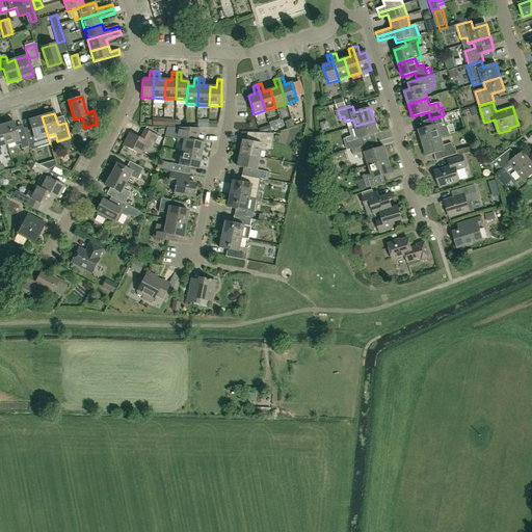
[(447,127),(444,115),(430,120),(425,121),(427,128),(419,130),(423,143),(441,137),(439,129),(447,127)]
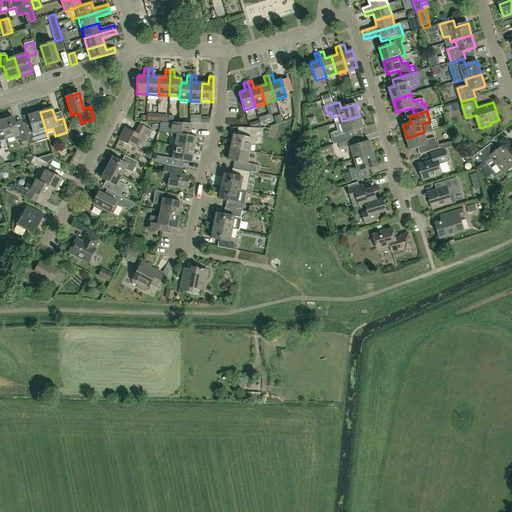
[(48,138),(40,112),(28,116),(31,128),(24,130),(28,141),(29,144),(36,142),(48,138)]
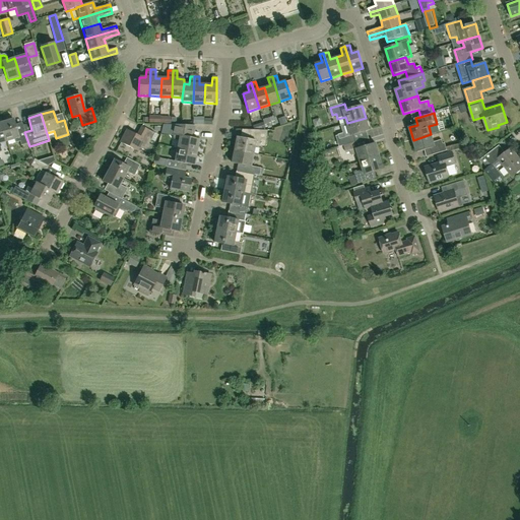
[(370,131),(366,118),(347,123),(342,125),(345,134),(336,136),(339,147),(344,146),(356,142),(354,135),(370,131)]
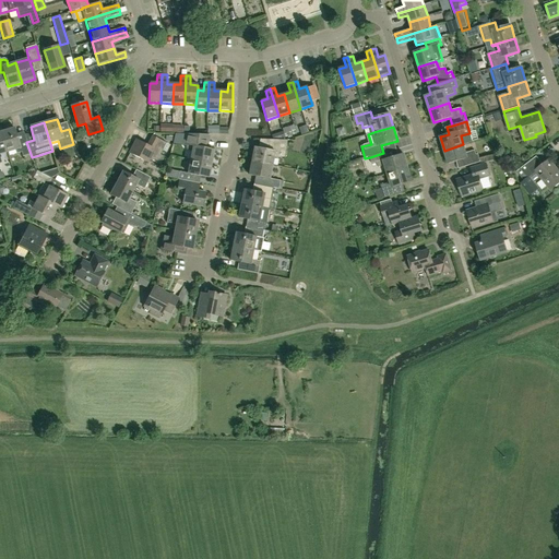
[(31,154),(26,142),(25,139),(19,141),(14,129),(1,133),(7,152),(15,150),(16,153),(21,152),(23,157),(31,154)]
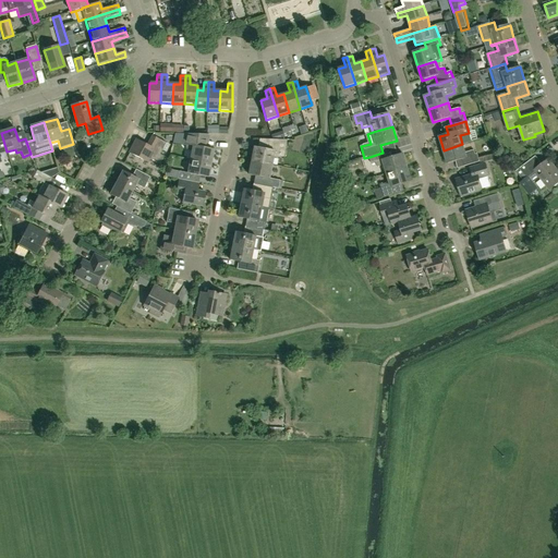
[(214,150),(207,149),(210,135),(185,135),(183,145),(185,145),(184,148),(186,152),(192,153),(190,160),(210,164),(214,150)]
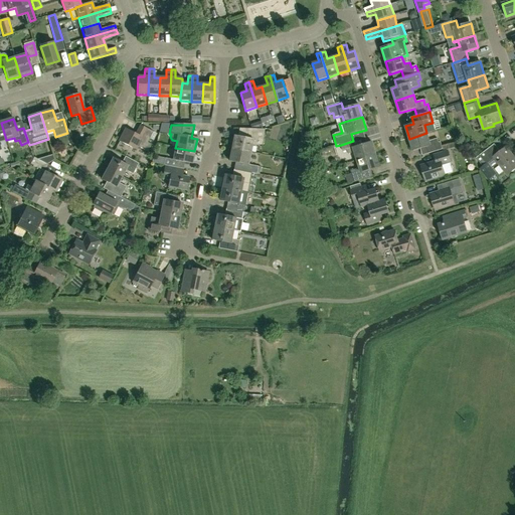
[(147,143),(153,133),(140,126),(136,135),(126,129),(119,142),(135,150),(137,147),(147,152),(151,145),(147,143)]
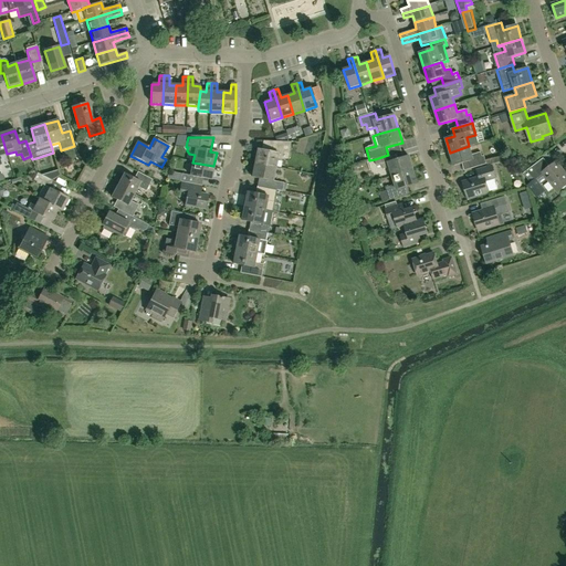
[(289,159),(291,143),(274,142),(272,153),(258,150),(254,164),(275,168),(276,160),(289,159)]
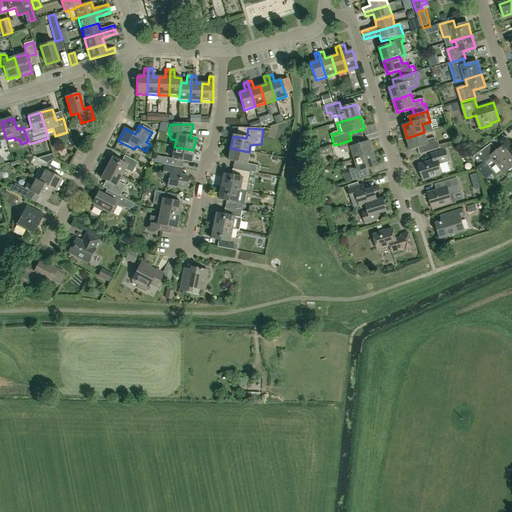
[(427,140),(424,132),(407,138),(410,150),(424,146),(426,153),(440,148),(438,141),(436,142),(435,138),(427,140)]
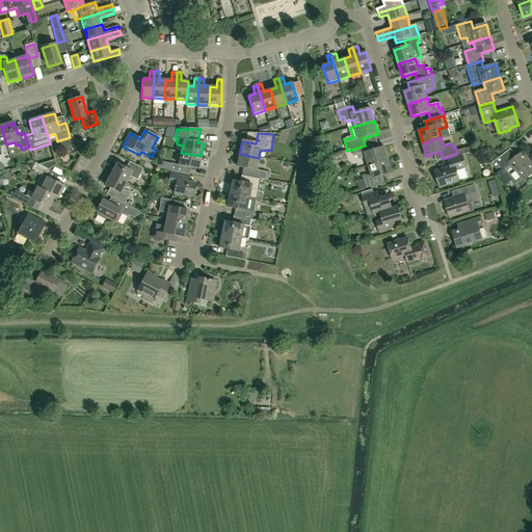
[(365,145),(352,150),(354,156),(358,155),(361,159),(367,157),(369,166),(389,160),(384,147),(367,153),(365,145)]
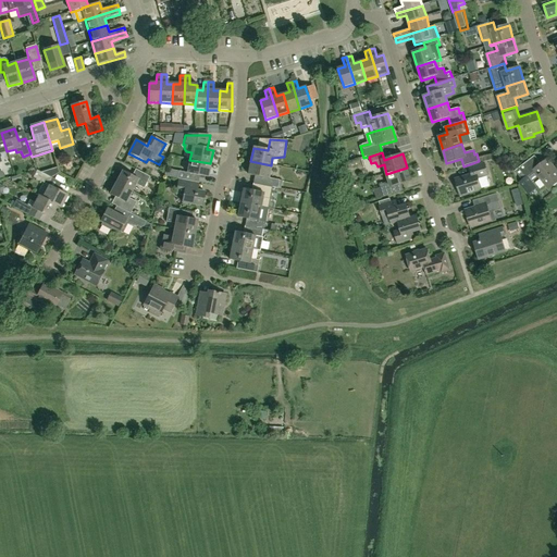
[(556,183),(556,171),(547,160),(542,164),(535,156),(519,169),(516,171),(522,182),(519,184),(528,195),(537,188),(533,183),(540,177),(549,190),(556,183)]
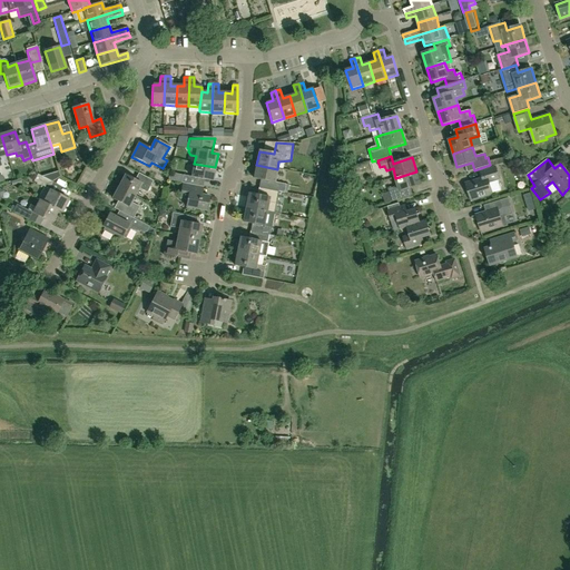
[(213,182),(215,167),(194,164),(192,177),(183,176),(182,177),(179,176),(178,183),(180,184),(183,184),(197,187),(198,179),(213,182)]
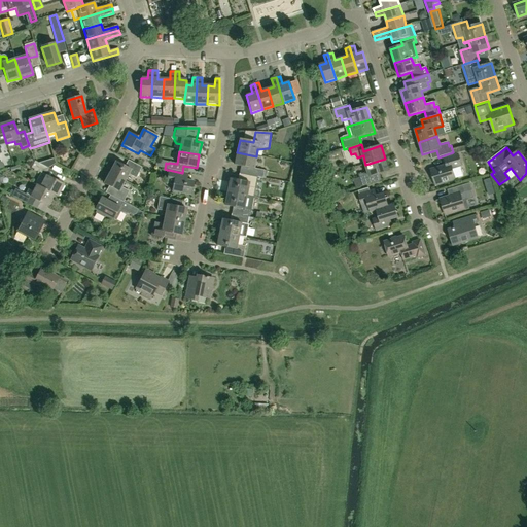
[(253,169),(256,156),(237,152),(235,166),(247,168),(246,175),(257,177),(262,178),(264,171),(253,169)]
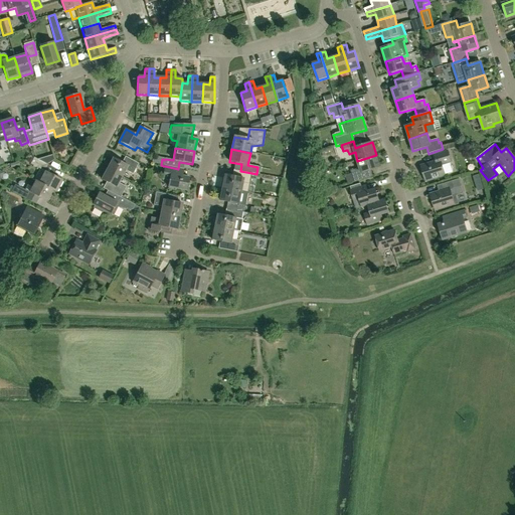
[(442,165),(452,162),(448,151),(435,155),(437,162),(431,164),(430,164),(421,166),(425,181),(435,178),(435,179),(446,175),(442,165)]
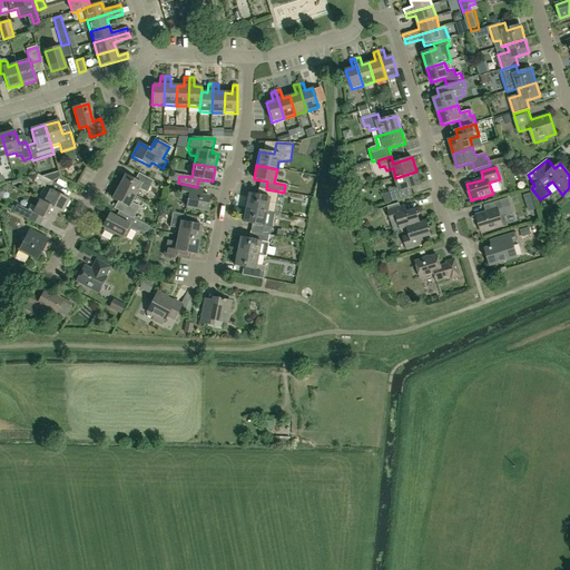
[(406,189),(421,185),(416,172),(395,178),(399,186),(389,189),(393,202),(409,197),(406,189)]
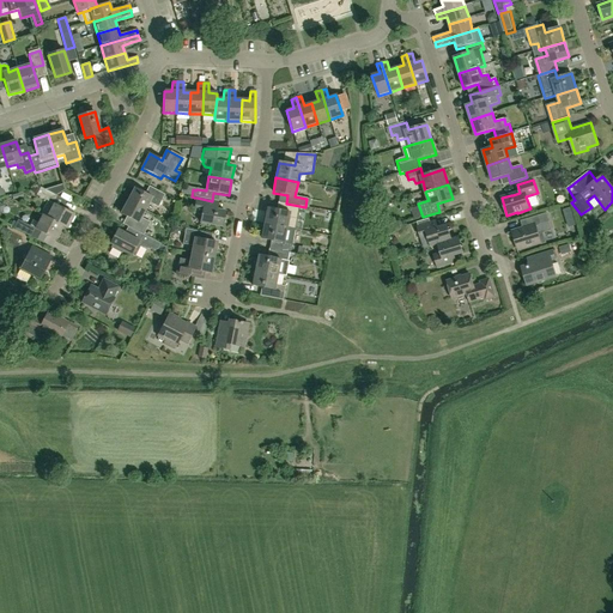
[(52,204),(56,196),(41,188),(36,195),(52,204)]
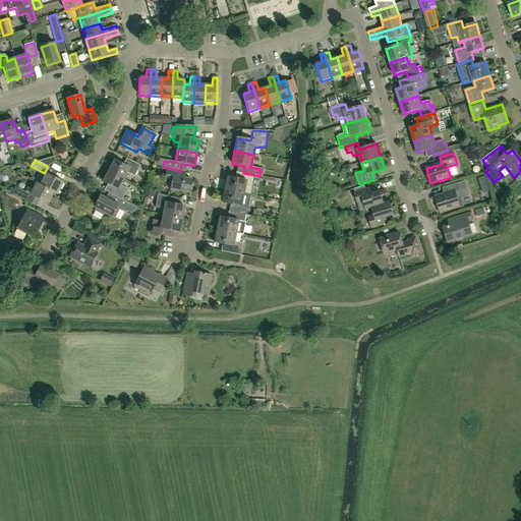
[(114,161),(108,171),(123,179),(126,173),(133,176),(139,166),(128,160),(125,167),(114,161)]
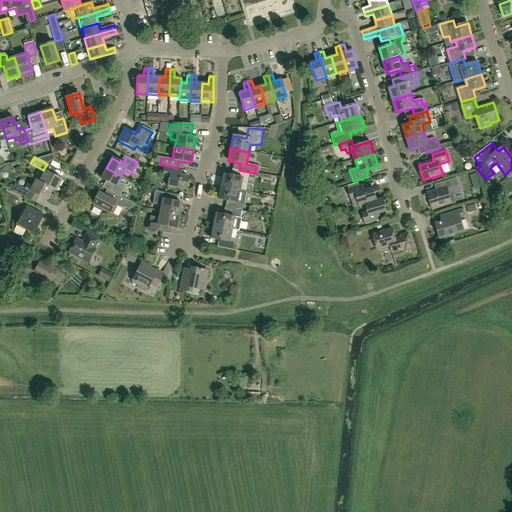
[(188,177),(182,176),(183,169),(177,168),(164,165),(161,179),(168,181),(167,186),(186,190),(188,177)]
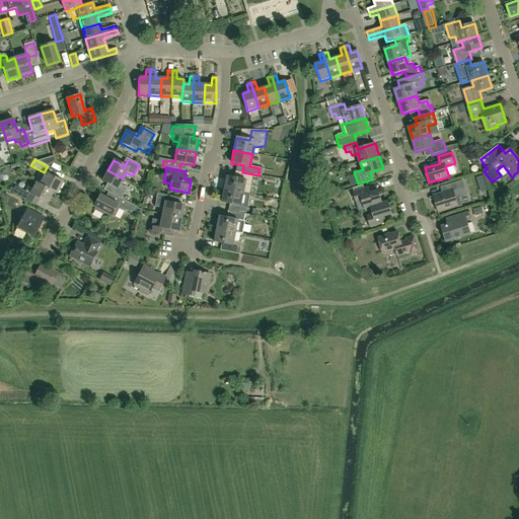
[(119,184),(123,178),(107,170),(102,181),(114,188),(110,194),(121,200),(127,189),(119,184)]
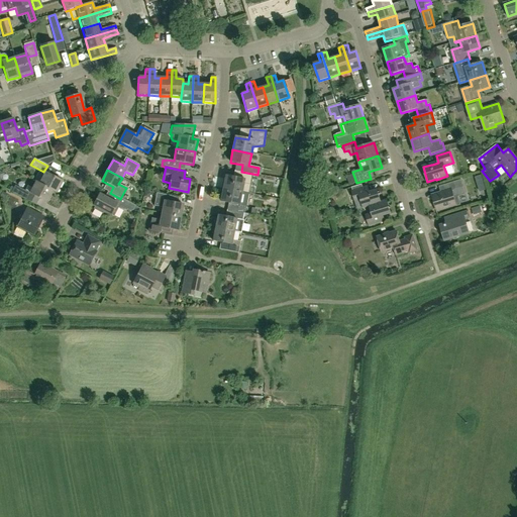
[(250,185),(252,174),(241,172),(239,172),(238,179),(225,176),(223,189),(241,193),(241,192),(248,194),(250,185)]
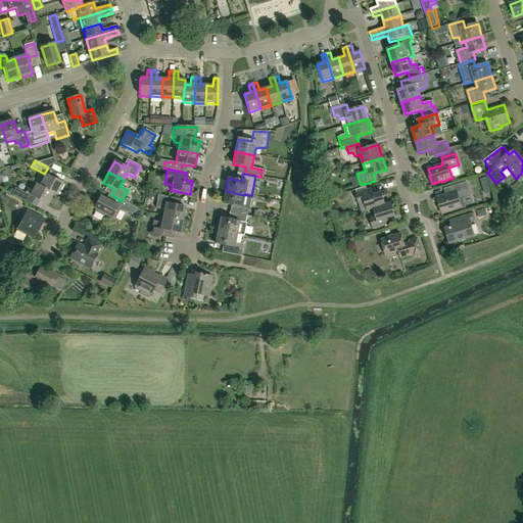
[(40,186),(53,193),(53,194),(57,196),(63,184),(46,175),(40,186)]
